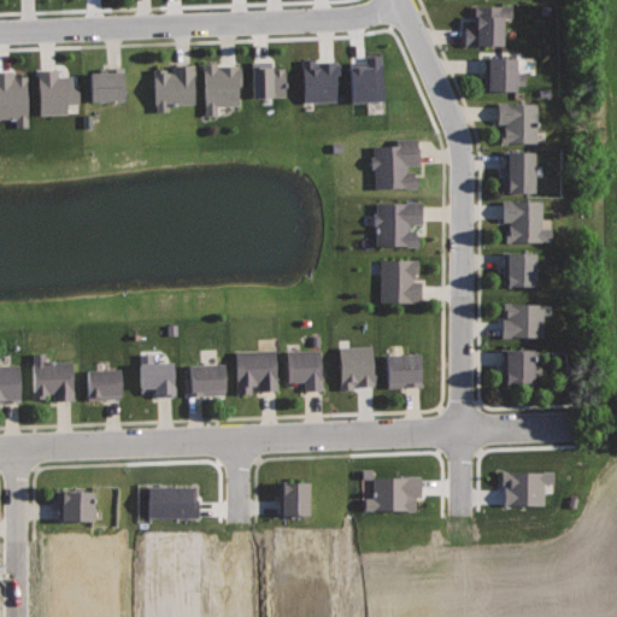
[(511,5),(474,5),(474,25),(464,25),(464,45),(503,45),(503,17),(511,17),(511,5)]
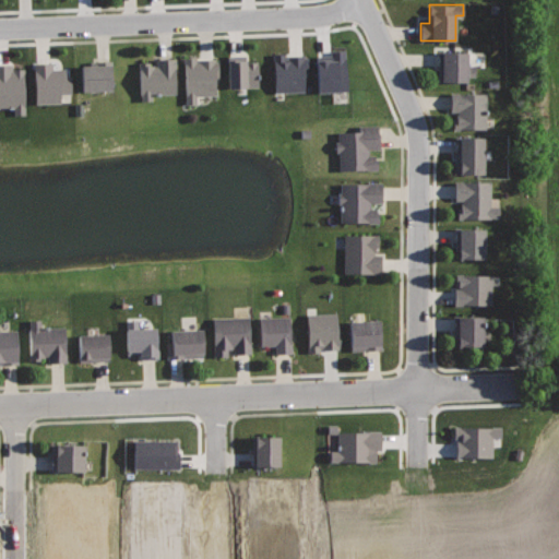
[(329,59),(312,59),(313,94),(345,93),(343,50),(329,50),(329,59)]
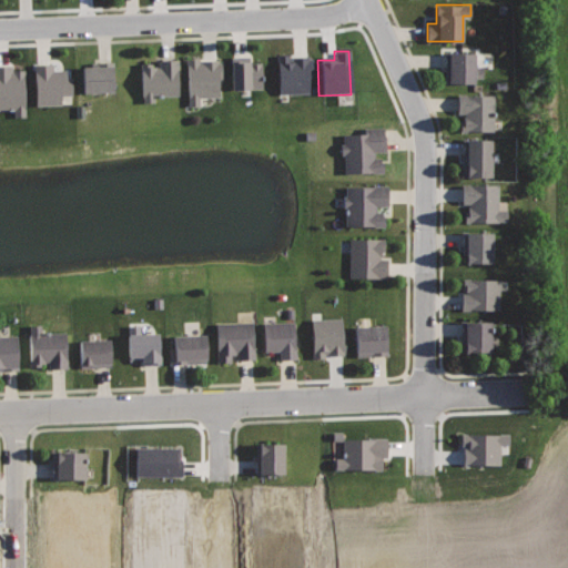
[(475,52),(445,53),(445,83),(475,83),(475,52)]
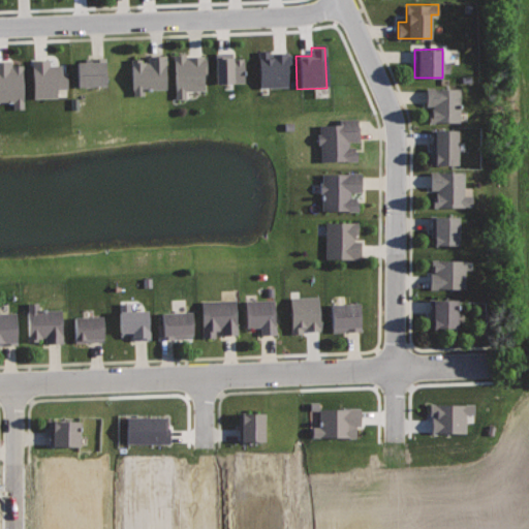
[(259,51),(261,87),(287,86),(286,68),(290,68),(290,52),(272,52),(273,55),(271,55),(270,51),(259,51)]
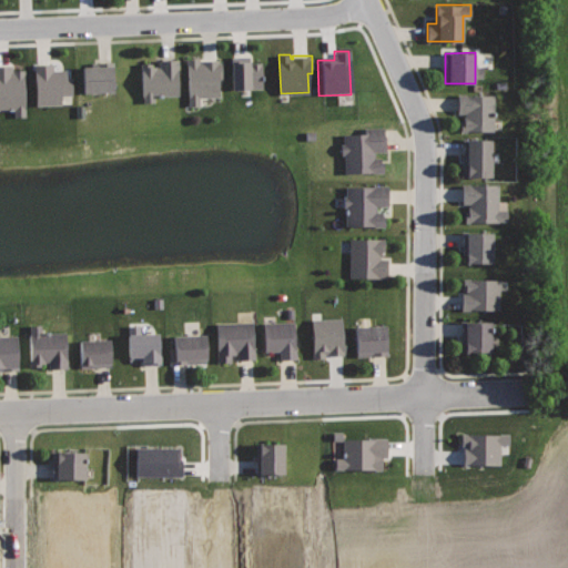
[(250,56),(231,57),(232,90),(263,89),(262,62),(250,62),(250,56)]
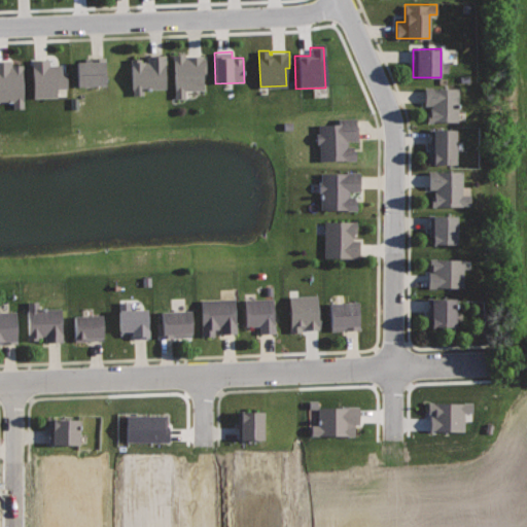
[(203,55),(185,55),(185,54),(174,54),(175,99),(184,99),(184,90),(203,89),(202,72),(206,72),(205,57),(203,57),(203,55)]
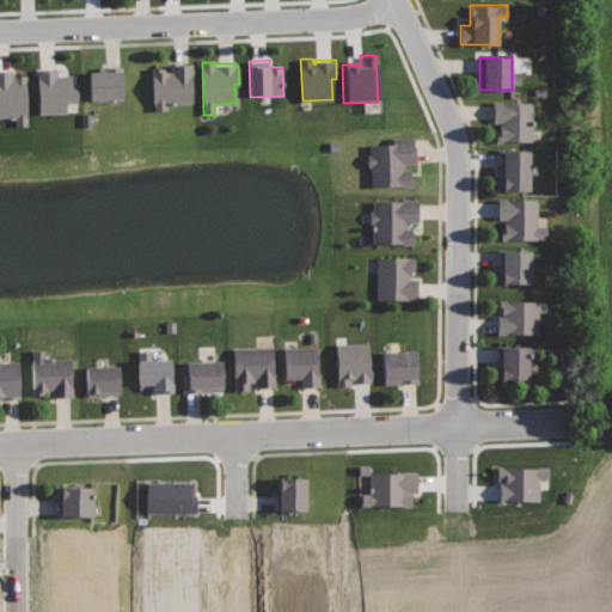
[(191,63),(172,65),(172,72),(164,72),(164,67),(151,68),(151,75),(153,75),(153,103),(155,103),(155,110),(167,110),(166,103),(194,103),(191,63)]
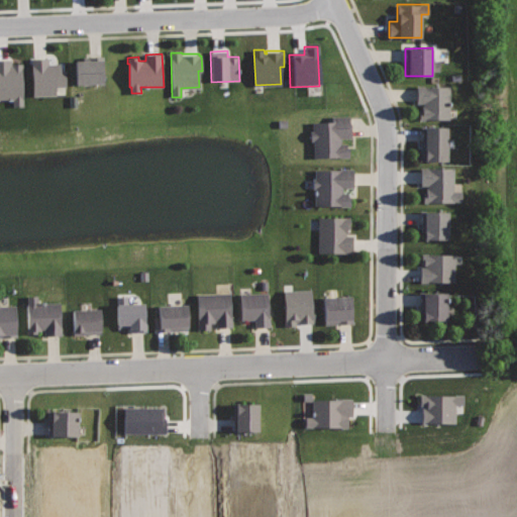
[(103,56),(83,57),(83,61),(75,61),(76,84),(104,83),(103,56)]
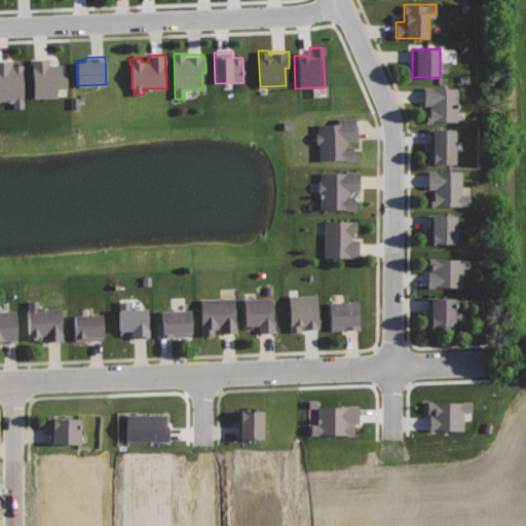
[(31,59),(33,98),(57,97),(57,87),(67,87),(66,72),(62,72),(61,64),(50,64),(49,58),(31,59)]
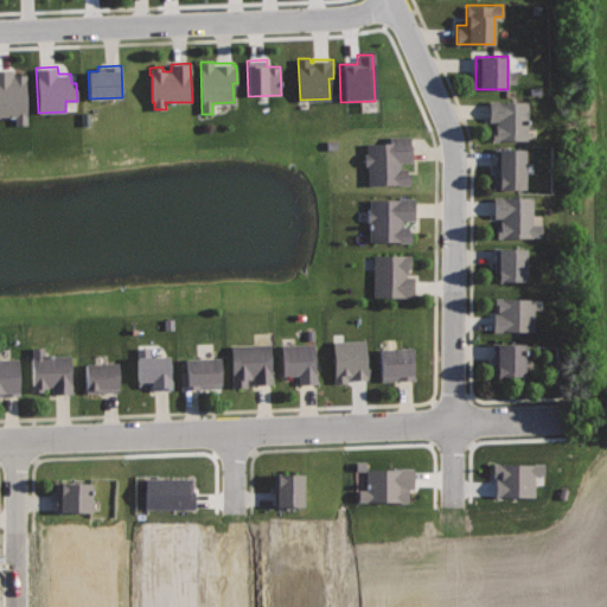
[(12,70),(0,70),(0,116),(14,116),(16,125),(27,125),(25,75),(13,75),(12,70)]
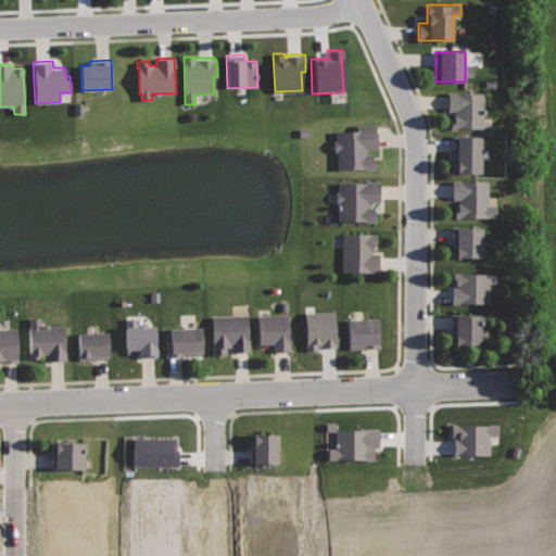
[(483,92),(449,92),(449,110),(456,110),(456,118),(451,118),(451,128),(483,129),(483,92)]
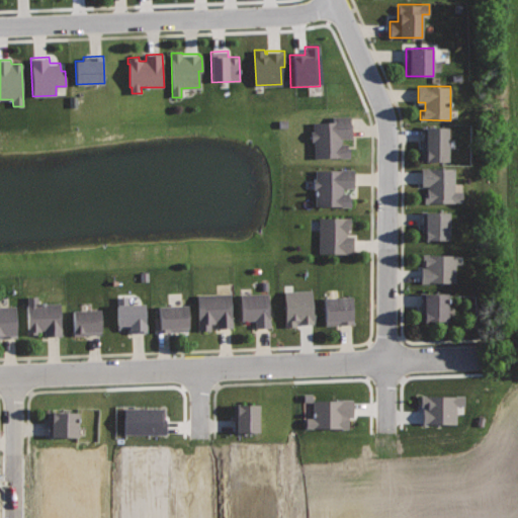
[(350,114),(332,115),(332,120),(312,121),(314,158),(349,156),(348,145),(341,145),(341,138),(351,138),(350,114)]
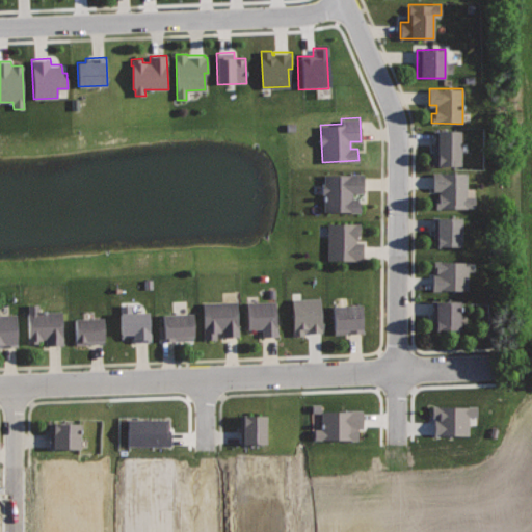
[(460,130),(433,130),(433,165),(460,165),(460,130)]
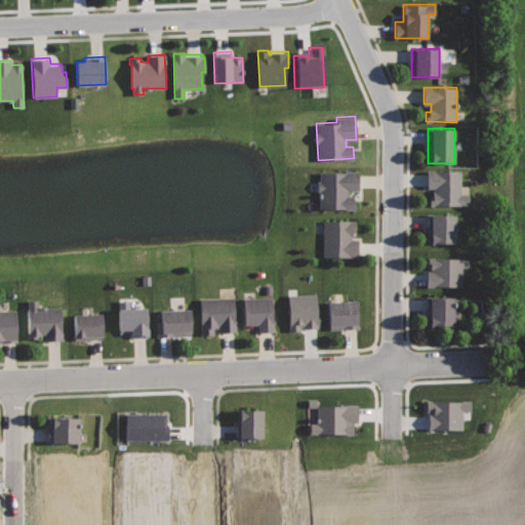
[(460,169),(427,170),(427,188),(435,188),(435,192),(433,192),(433,195),(430,195),(430,205),(470,205),(469,194),(461,194),(460,169)]
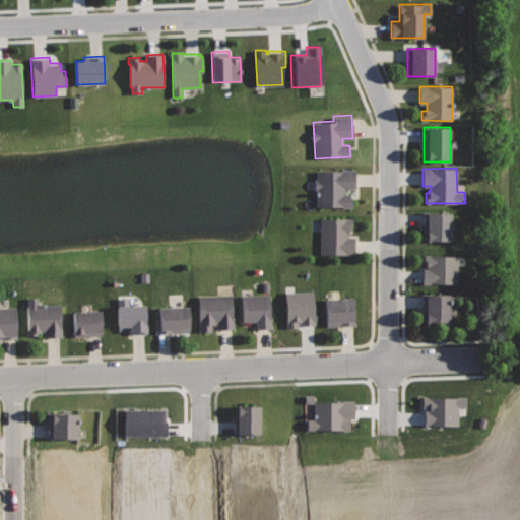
[(355,170),(316,170),(315,207),(352,207),(352,193),(344,193),(344,189),(355,189),(355,170)]
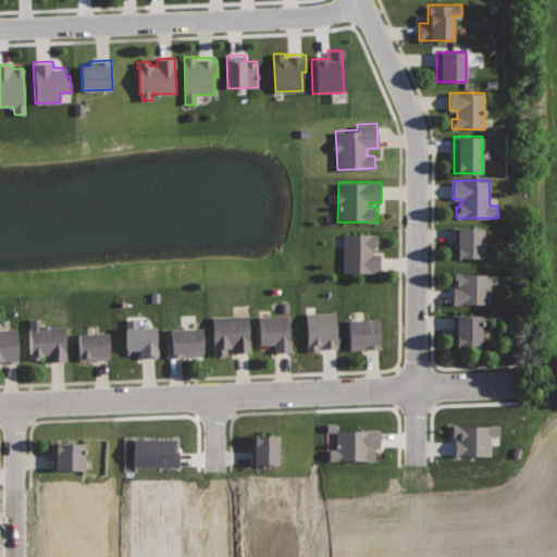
[(482,229),(453,229),(454,249),(458,249),(458,257),(482,257),(482,229)]
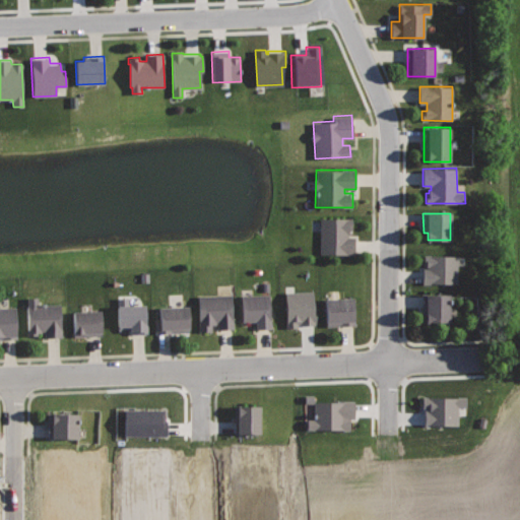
[(352,218),(321,217),(320,254),(355,255),(356,237),(352,237),(352,218)]
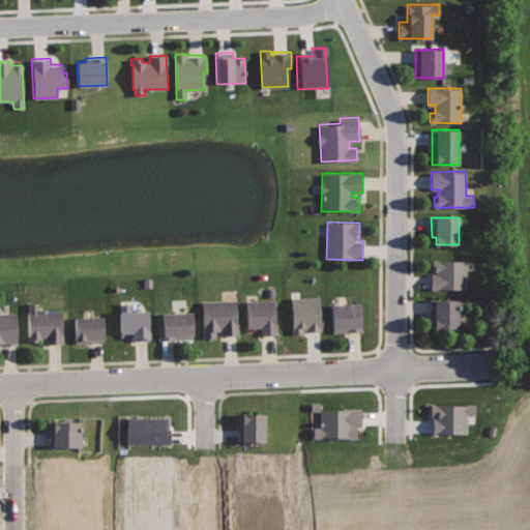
[(466,261),(433,261),(433,269),(435,269),(435,271),(438,271),(438,274),(432,274),(432,288),(466,288),(466,261)]
